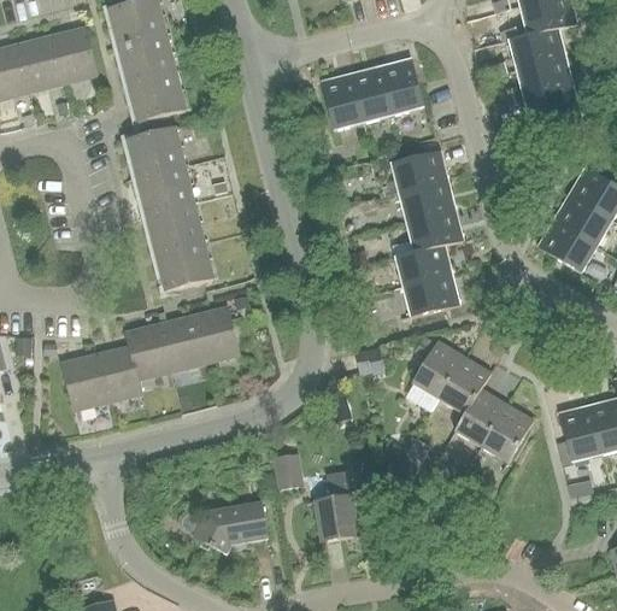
[(110,7),(119,47),(139,121),(141,121),(145,134),(128,139),(166,289),(212,277),(175,127),(171,127),(168,113),(184,109),(157,0),(137,0),(110,7)]
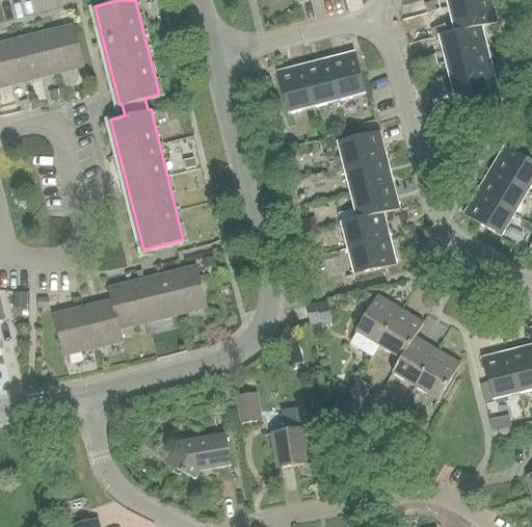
[(440,6),(439,0),(424,0),(426,9),(440,6)]
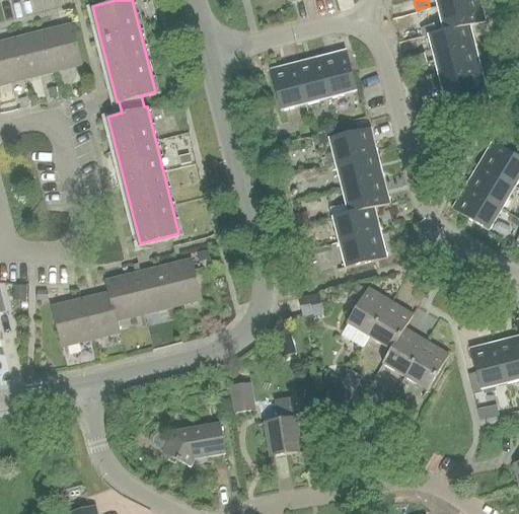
[(444,28),(469,22),(485,18),(479,0),(449,0),(437,3),(444,27),(444,28)]
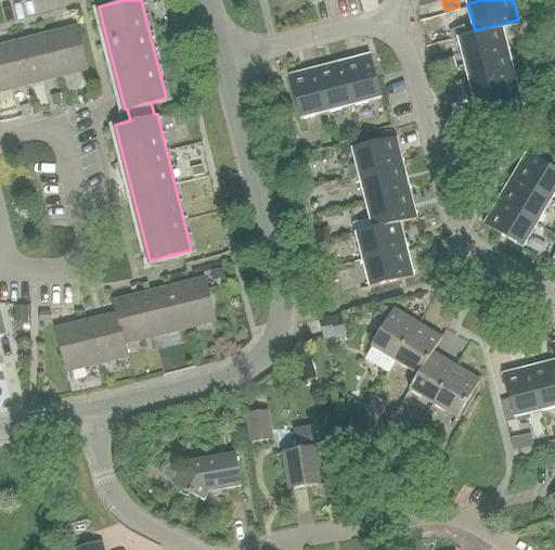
[(457,35),(466,33),(464,23),(450,26),(452,36),(457,35)]
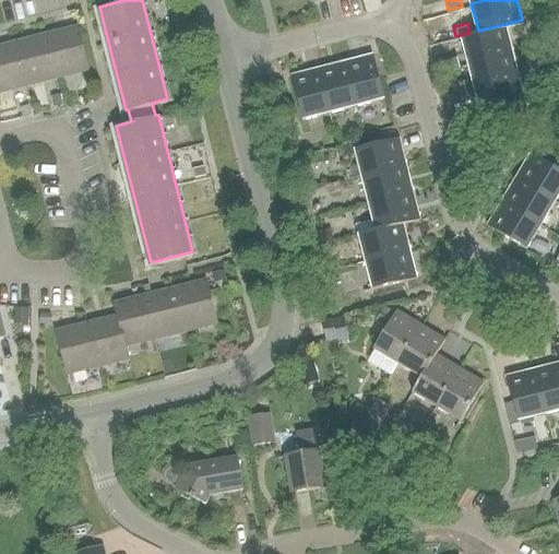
[(46,32),(57,74),(88,66),(78,24),(46,32)]
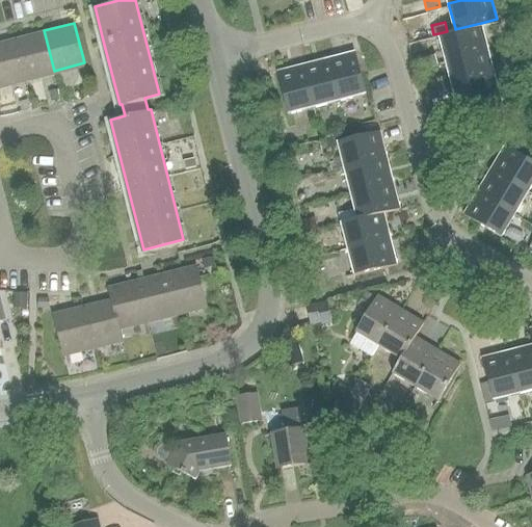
[(487,49),(481,23),(455,29),(455,28),(447,31),(439,33),(446,59),(487,49)]
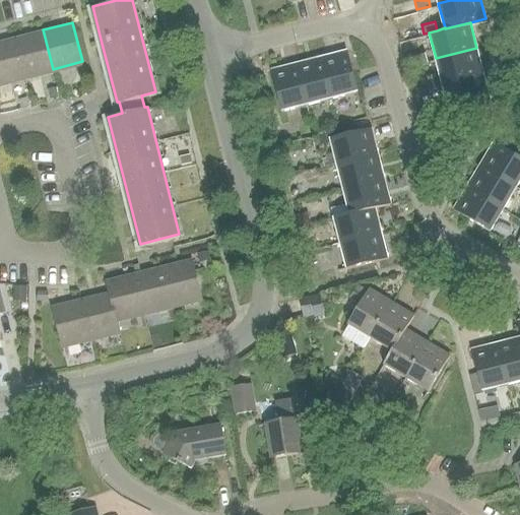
[(24,76),(53,69),(43,29),(14,37),(24,76)]
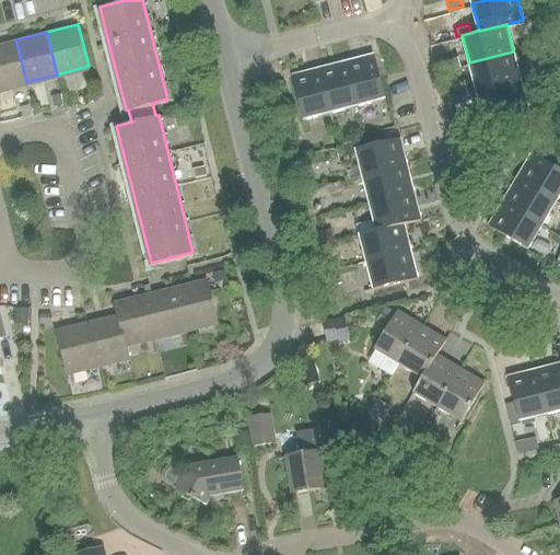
[(0,88),(26,82),(15,39),(0,43),(0,88)]
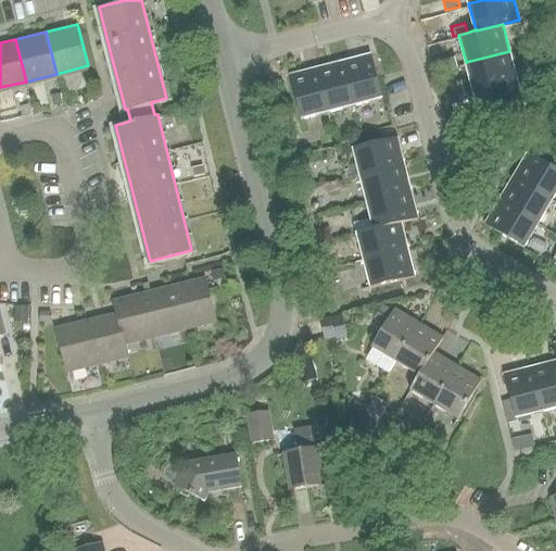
[(343,59),(354,102),(381,95),(370,51),(343,59)]
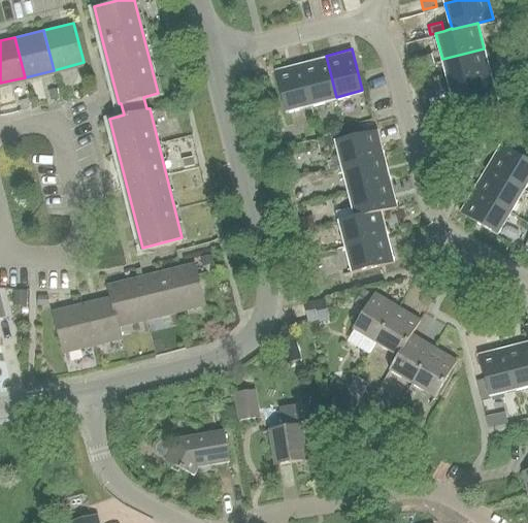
[(484,48),(442,59),(449,85),(490,73),(484,48)]
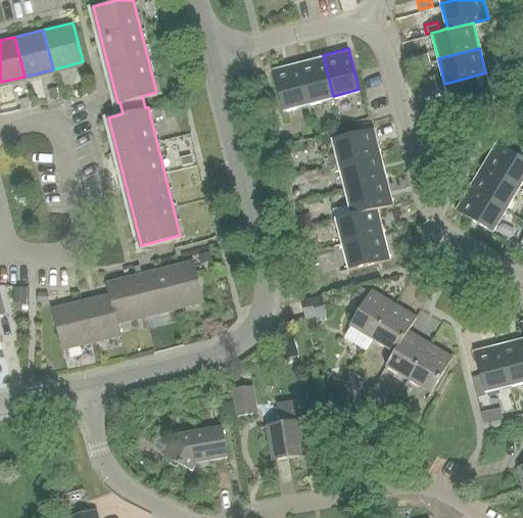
[(430,60),(427,50),(414,54),(417,63),(430,60)]
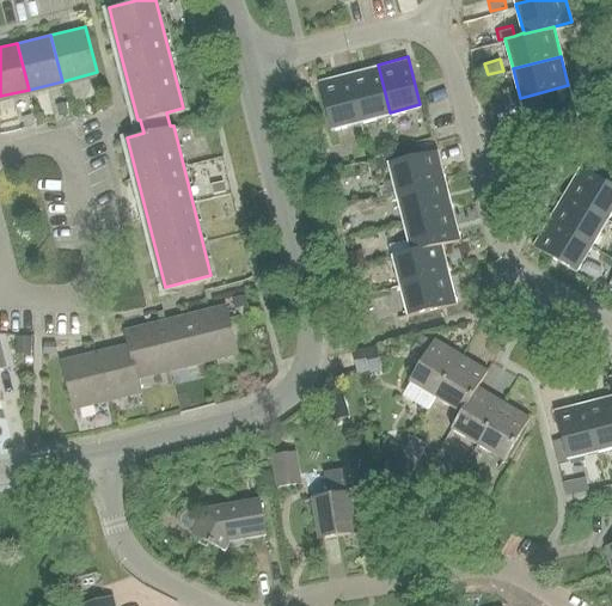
[(348,72),(361,120),(390,112),(378,65),(348,72)]
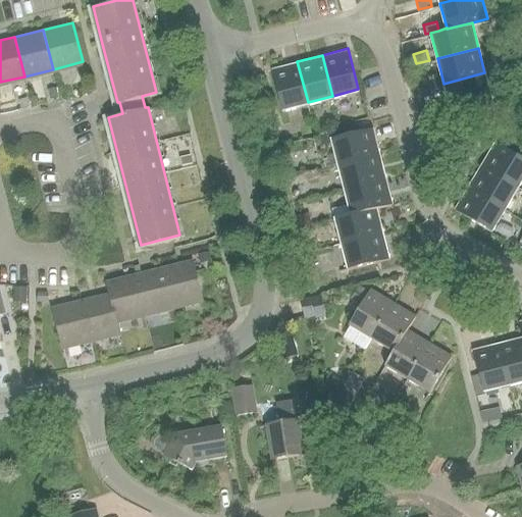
[(282,109),(308,102),(297,61),(271,67),(282,109)]
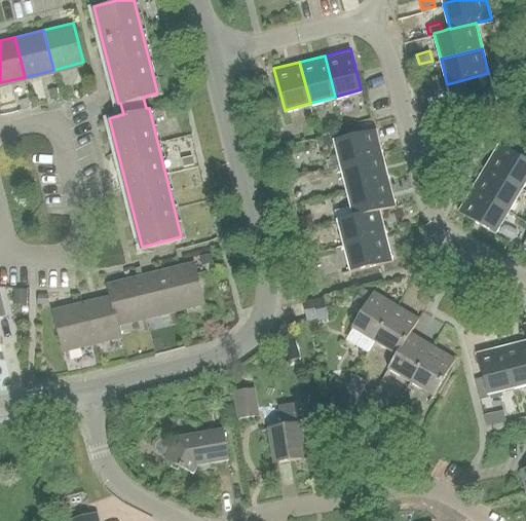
[(488,73),(447,84),(454,109),(495,99),(488,73)]
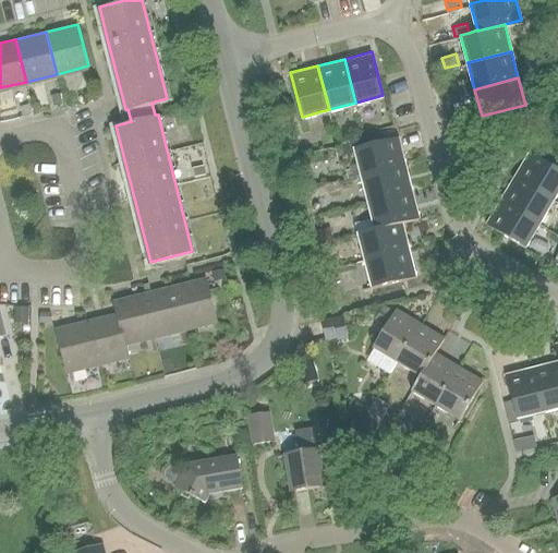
[(451,95),(465,91),(463,81),(448,84),(451,95)]
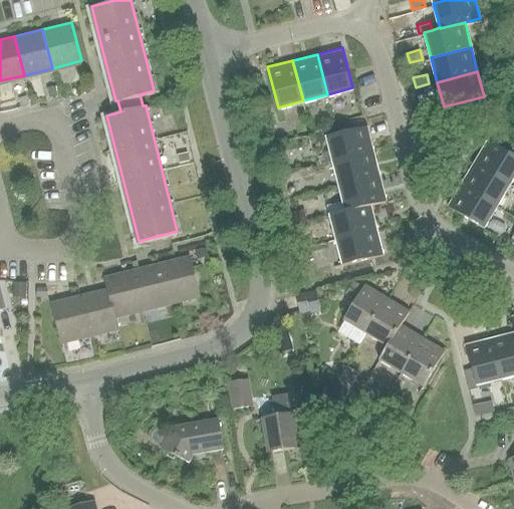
[(435,109),(433,99),(420,102),(422,112),(435,109)]
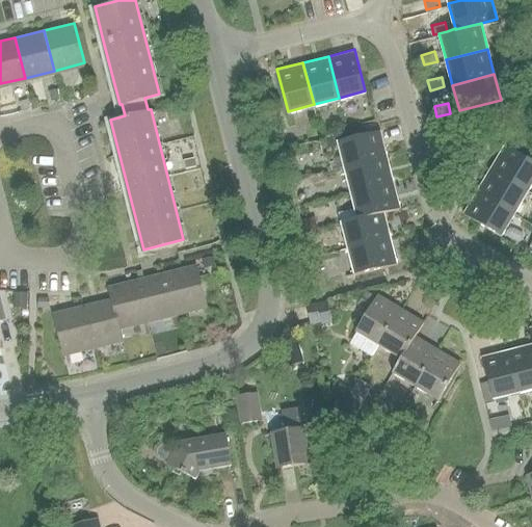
[(338,139),(344,165),(386,154),(379,129),(338,139)]
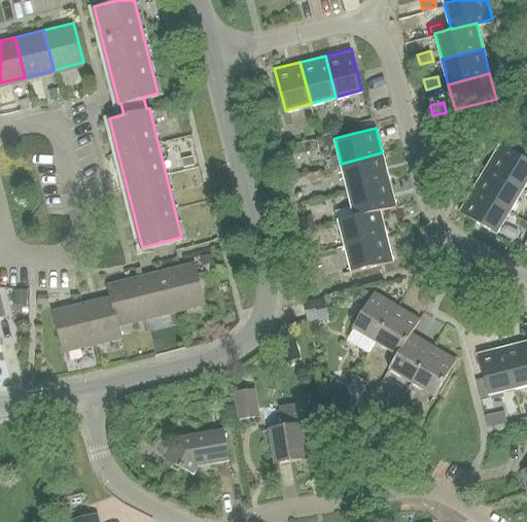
[(487,164),(523,186),(526,179),(526,157),(500,141),(487,164)]
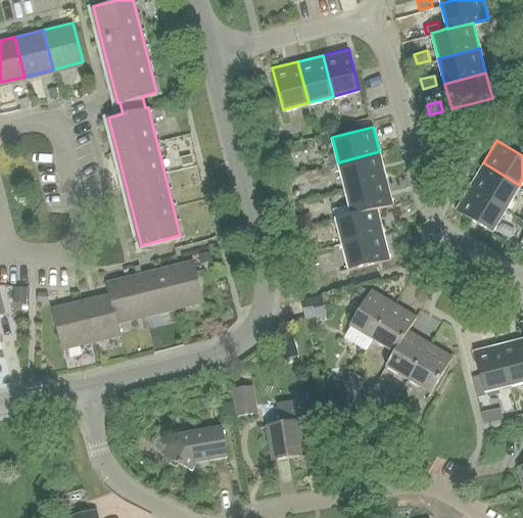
[(338,162),(344,188),(386,177),(379,151),(338,162)]
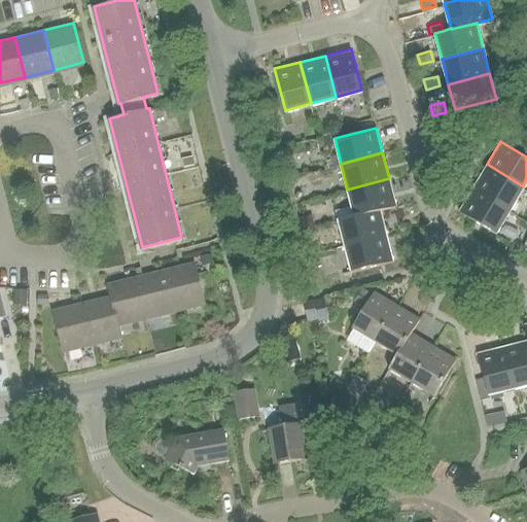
[(510,209),(523,186),(487,164),(472,187),(510,209)]
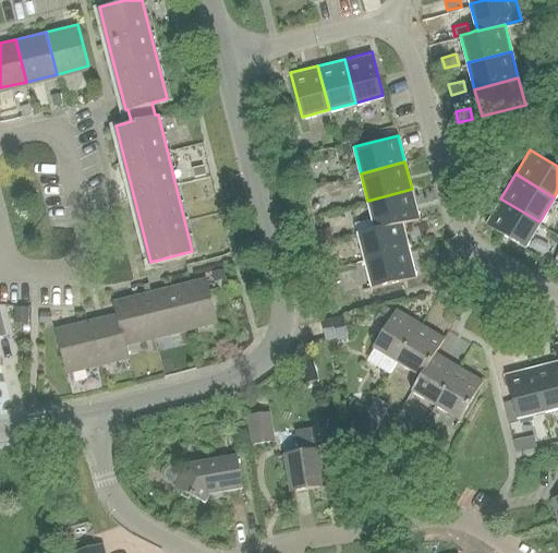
[(412,189),(367,201),(375,227),(401,219),(402,220),(419,216),(412,189)]
